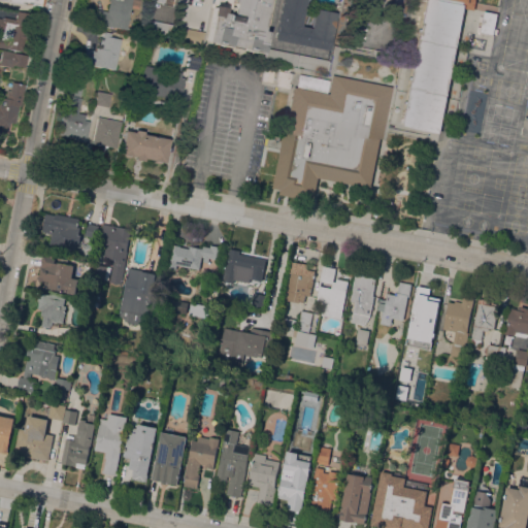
[(126,29),(105,25),(105,26),(93,24),(96,9),(106,11),(108,0),(138,0),(137,9),(130,7),(126,29)]
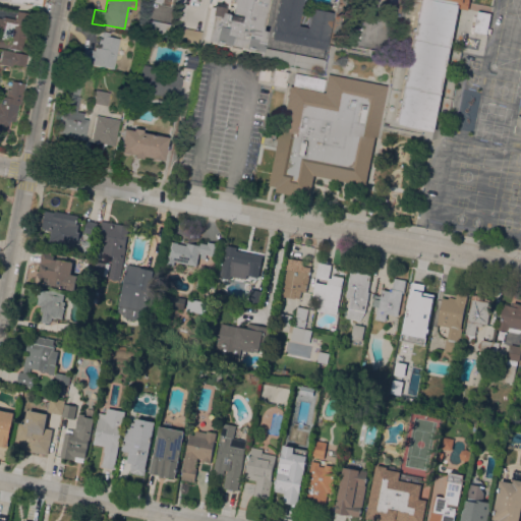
[(205,40),(210,14),(209,14),(211,5),(222,7),(221,12),(227,14),(229,6),(231,6),(231,2),(230,2),(230,0),(264,0),(258,30),(264,31),(259,51),(205,40)]
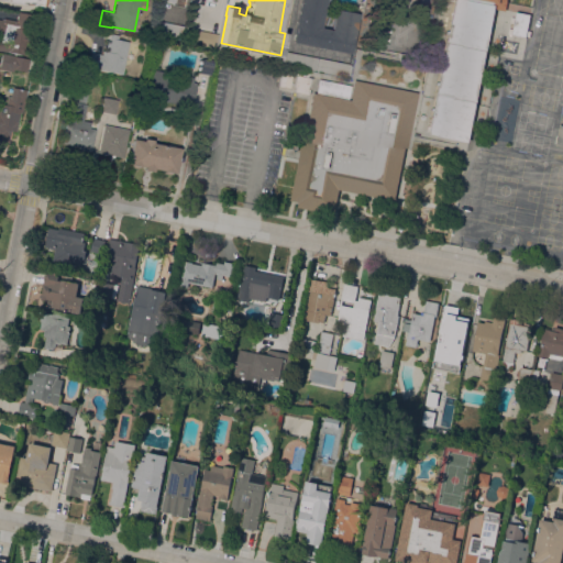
[(301,0),(326,0),(323,12),(335,14),(337,9),(359,13),(351,53),(294,42),(301,0)]
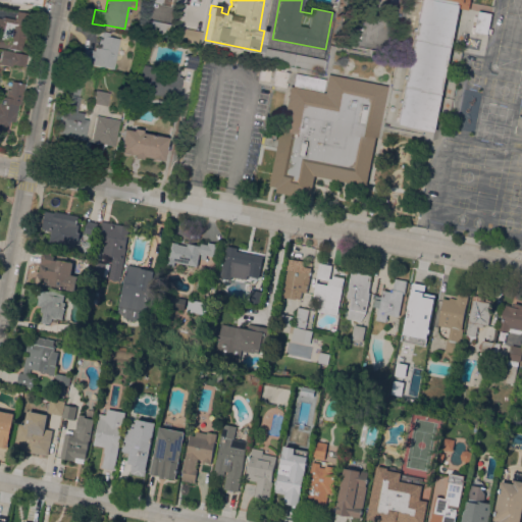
[(346,1),(346,0),(395,0),(393,10),(357,3),(346,1)]
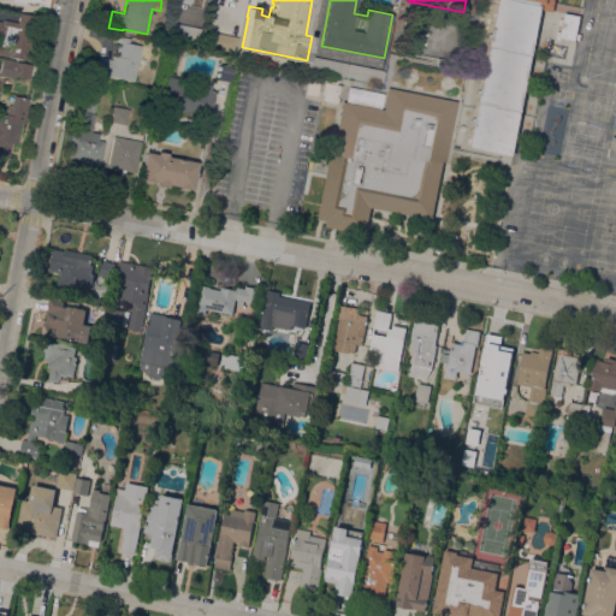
[(514,155),(467,146),(496,0),(555,0),(554,11),(543,9),(514,155)]
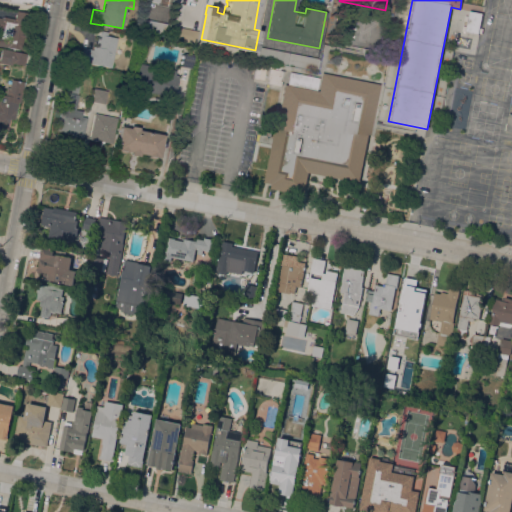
[(470,10),(483,13),(480,29),(482,29),(481,34),(465,31),(469,11),(470,11),(470,10)]
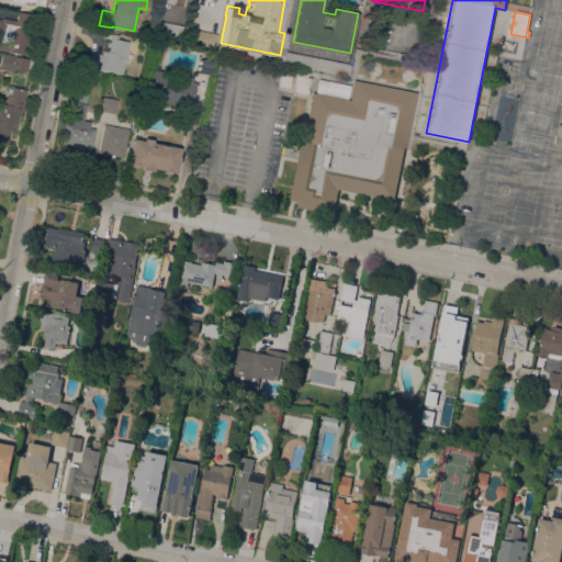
[(15,20),(17,13),(30,15),(23,54),(0,48),(0,19),(2,20),(2,18),(15,20)]
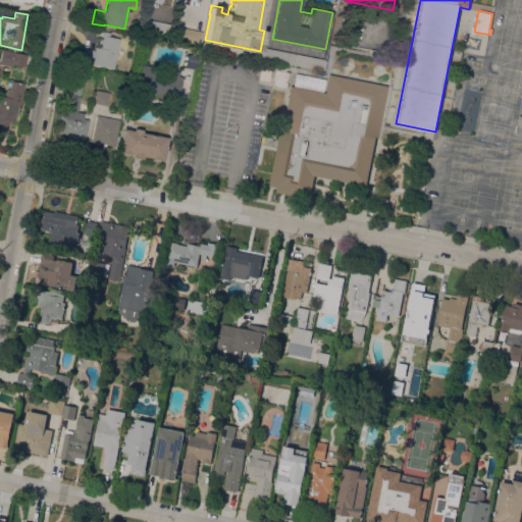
[(359,40),(342,37),(346,12),(363,15),(359,40)]
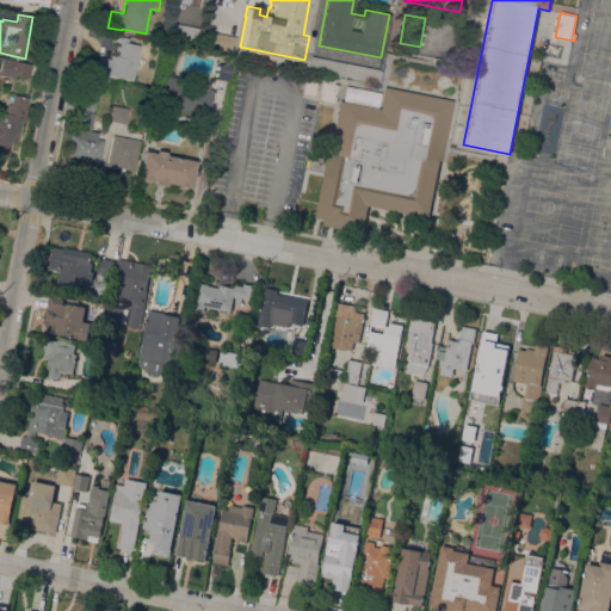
[(201,28),(198,43),(162,36),(165,22),(201,28)]
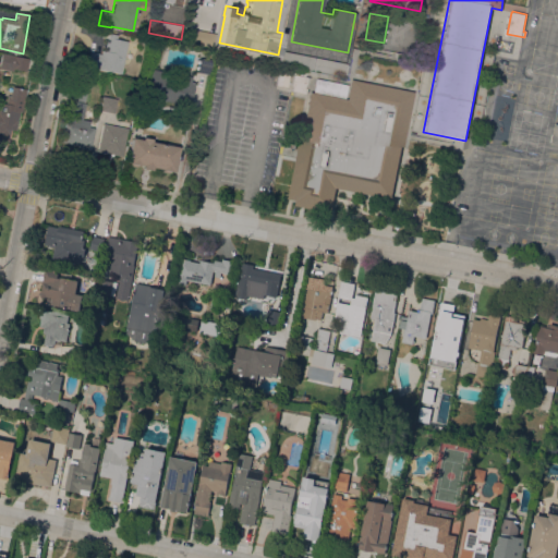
[(216,33),(213,47),(206,46),(207,45),(190,40),(189,43),(183,41),(186,27),(216,33)]
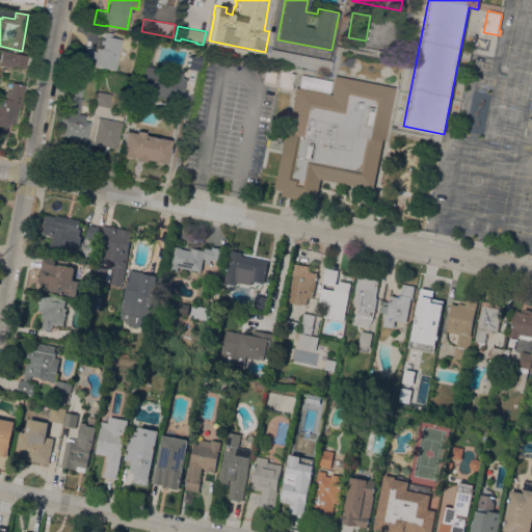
[(115,69),(94,65),(94,67),(83,64),(86,49),(96,51),(97,48),(100,48),(103,31),(111,32),(110,37),(121,40),(115,69)]
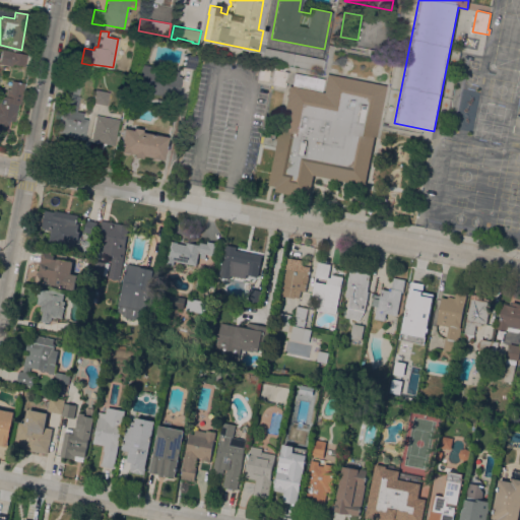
[(323,59),(321,71),(261,59),(263,47),(323,59)]
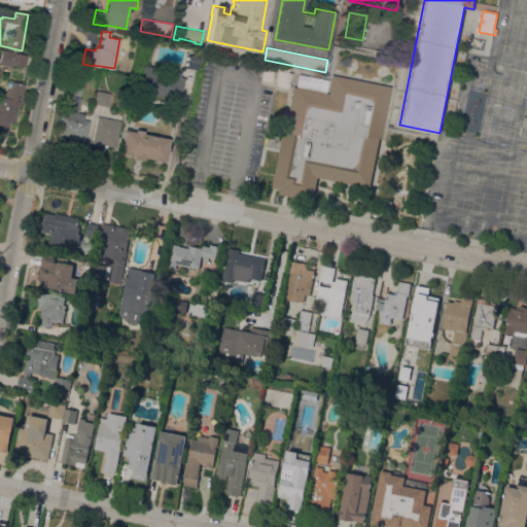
[(25,67),(12,64),(11,66),(0,64),(0,51),(1,49),(27,55),(27,57),(25,67)]
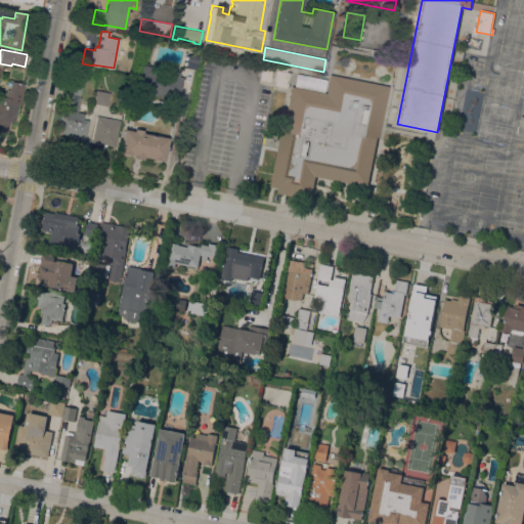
[(198,55),(195,69),(184,67),(186,53),(198,55)]
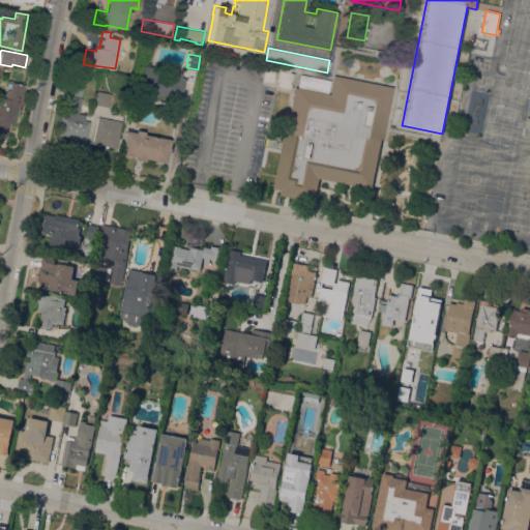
[(150,94),(150,90),(135,87),(139,64),(181,72),(180,78),(183,79),(180,96),(171,94),(170,97),(150,94)]
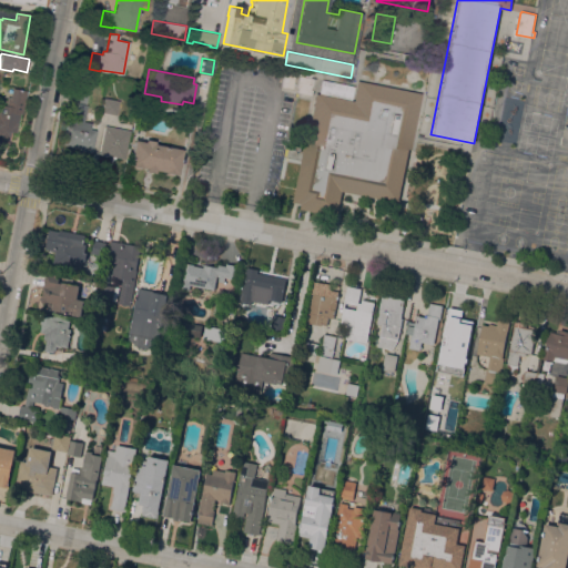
[(353,85),(351,99),(318,93),(321,80),(353,85)]
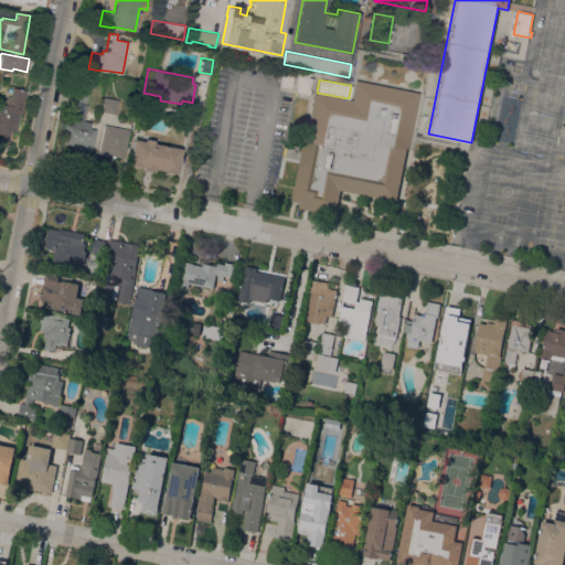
[(396,201),(340,190),(336,214),(299,208),(300,202),(291,201),(312,93),(351,99),(354,81),(418,93),(396,201)]
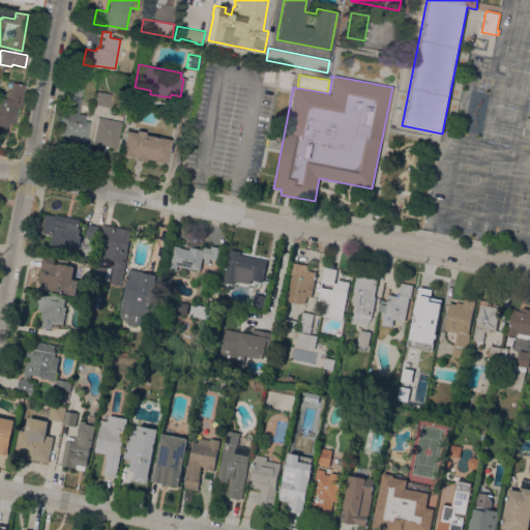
[(20,106),(18,106),(15,123),(9,122),(8,128),(0,126),(0,96),(5,97),(6,90),(8,90),(10,82),(24,84),(20,106)]
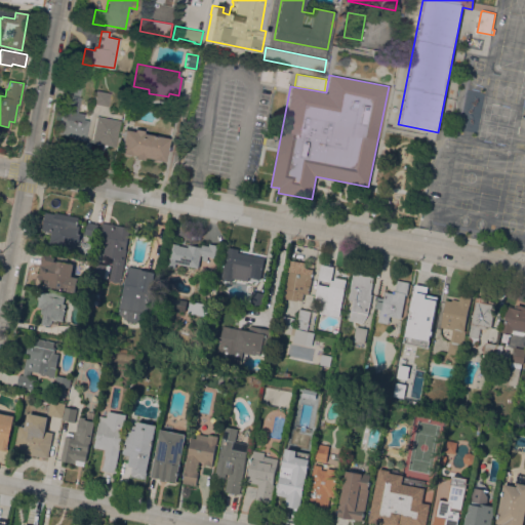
[(84,140),(73,138),(74,136),(57,133),(67,84),(80,86),(76,112),(83,114),(82,119),(88,120),(84,140)]
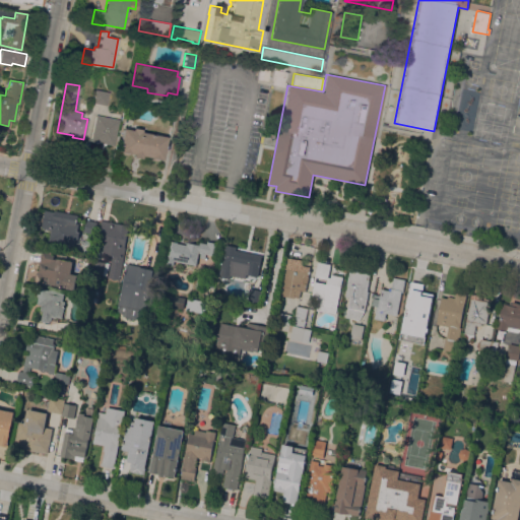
[(109,92),(106,105),(92,102),(95,88),(109,92)]
